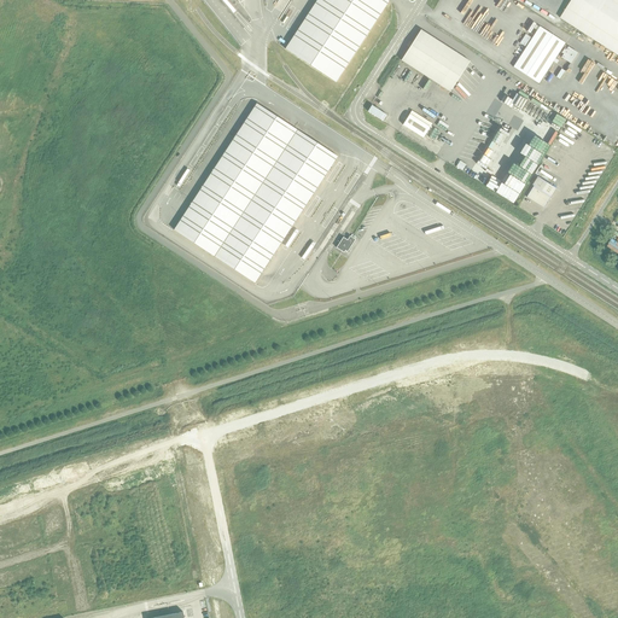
[(389,1),(386,0),(316,0),(285,50),(336,82),(389,1)]
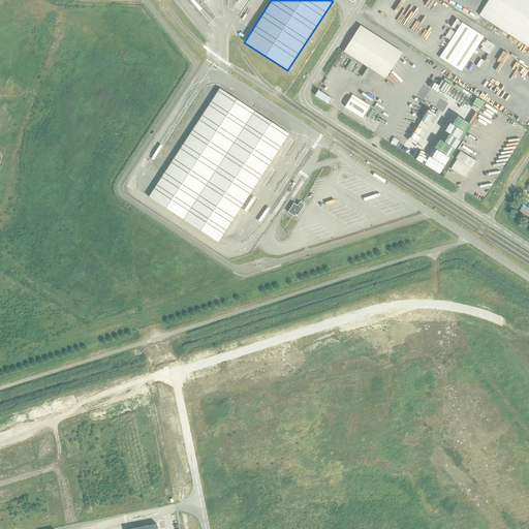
[(528,0),(489,0),(479,16),(528,47),(528,0)]
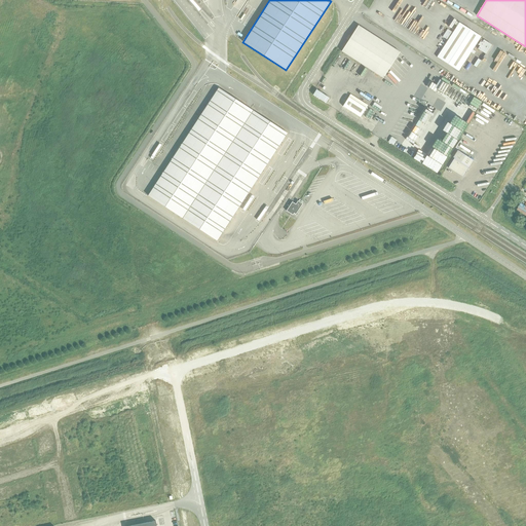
[(459,23),(437,58),(458,71),(481,37),(472,31),(459,23)]
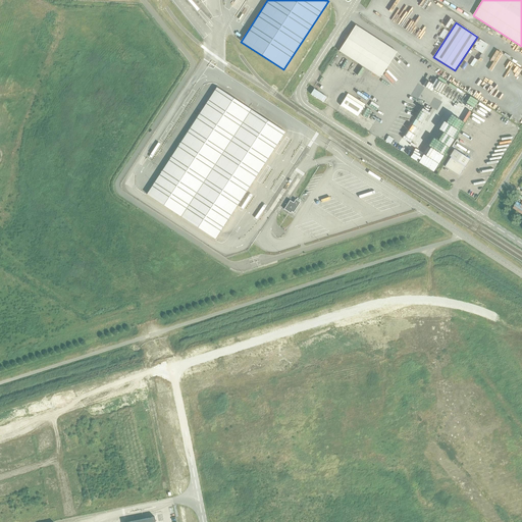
[(356,25),(348,37),(338,51),(380,77),(397,52),(356,25)]
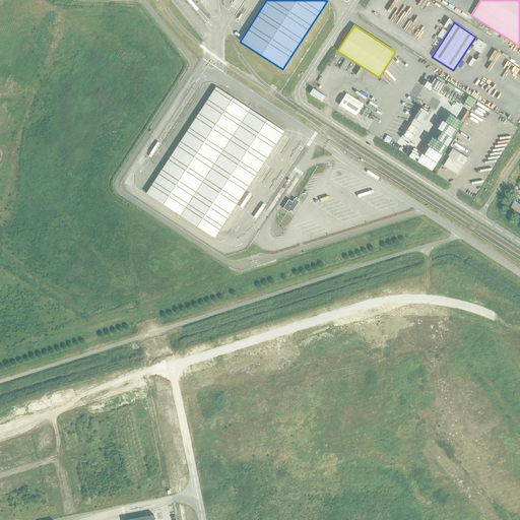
[(478,38),(474,44),(475,45),(473,48),(481,53),(488,44),(478,38)]
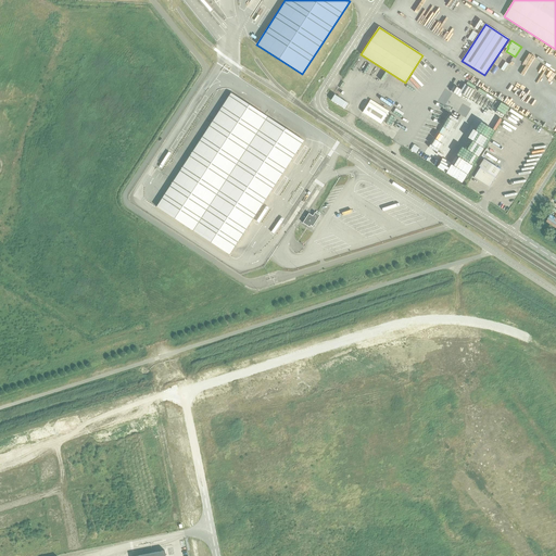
[(530,52),(523,65),(527,67),(530,62),(533,64),(538,57),(530,52)]
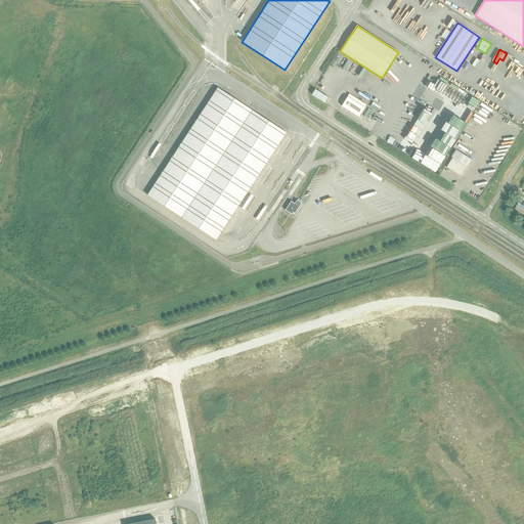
[(441,94),(447,84),(439,79),(433,89),(441,94)]
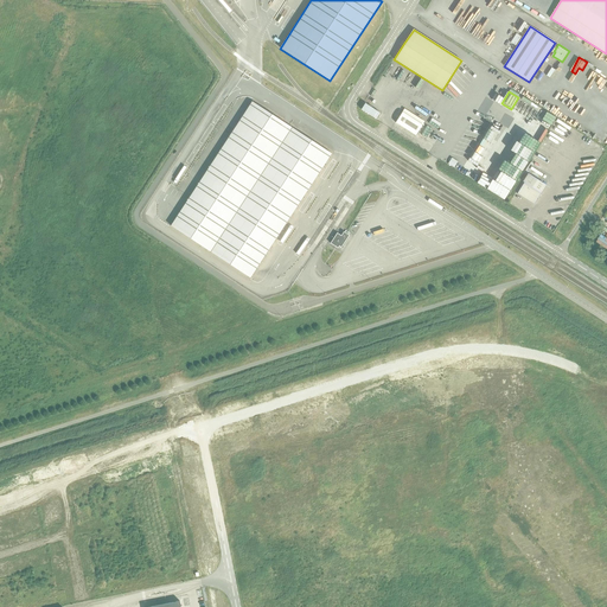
[(575,113),(585,95),(577,91),(568,109),(575,113)]
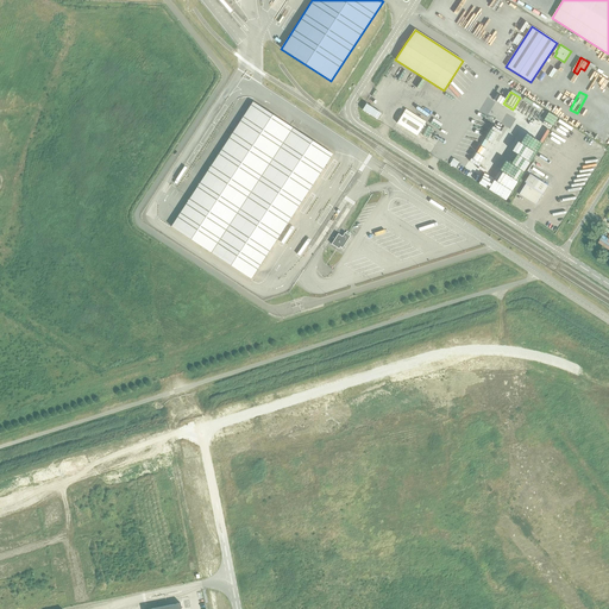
[(252,102),(171,226),(251,278),(333,155),(252,102)]
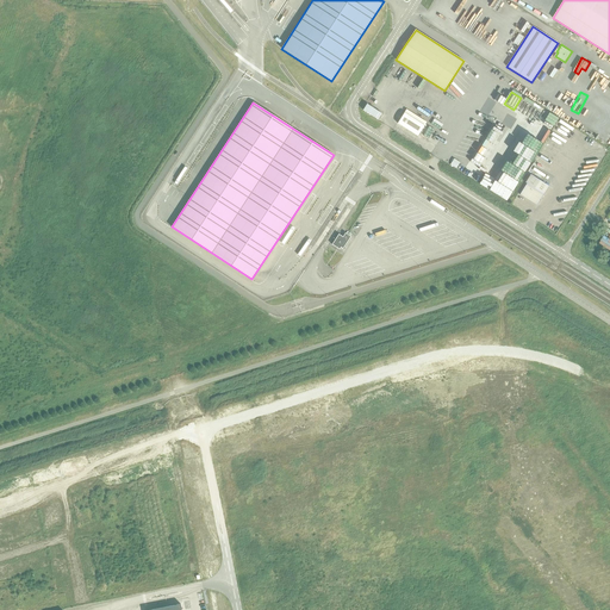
[(363,110),(378,119),(383,113),(367,104),(363,110)]
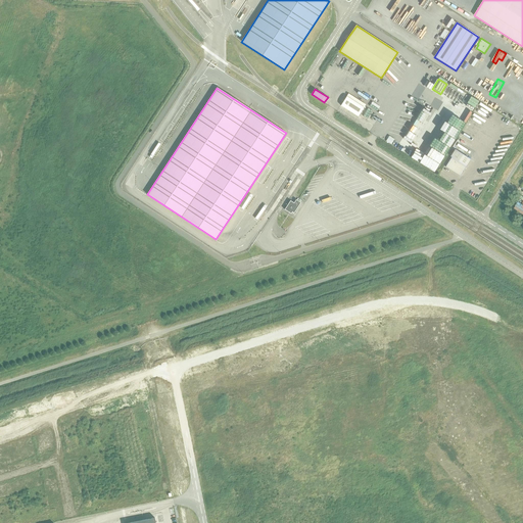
[(341,105),(359,116),(364,107),(347,96),(341,105)]
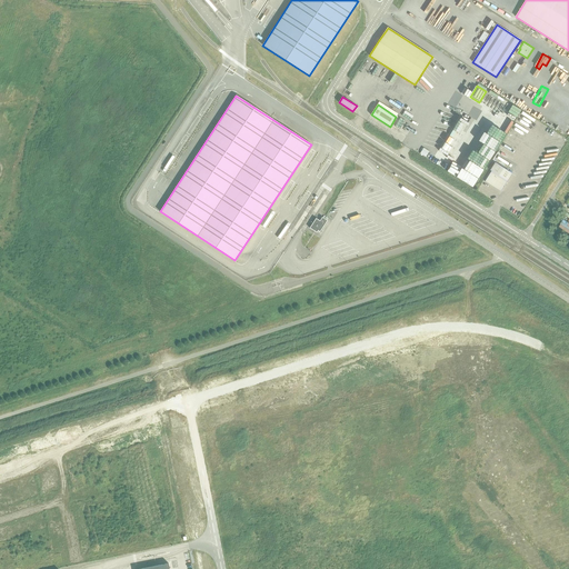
[(455,129),(459,131),(466,119),(461,117),(455,129)]
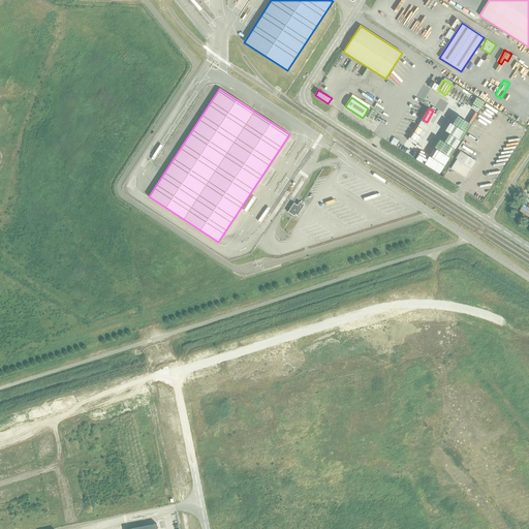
[(468,121),(473,123),(479,113),(474,110),(468,121)]
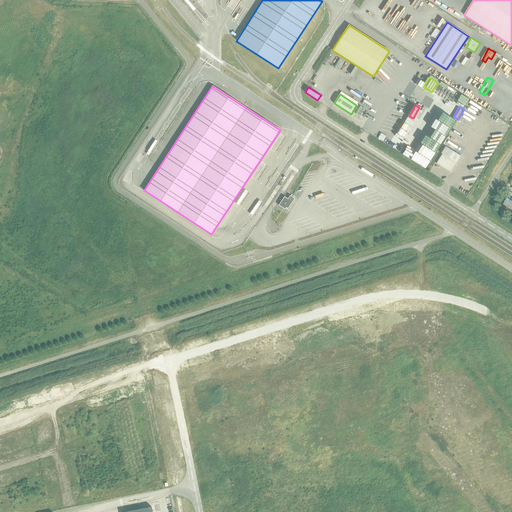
[(361,110),(358,114),(366,119),(369,114),(361,110)]
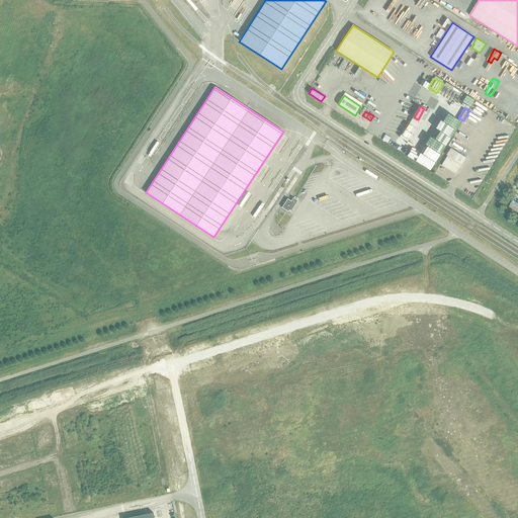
[(450,146),(462,120),(448,113),(440,130),(445,133),(441,141),(431,136),(427,145),(431,147),(427,156),(413,149),(409,157),(434,169),(446,144),(450,146)]
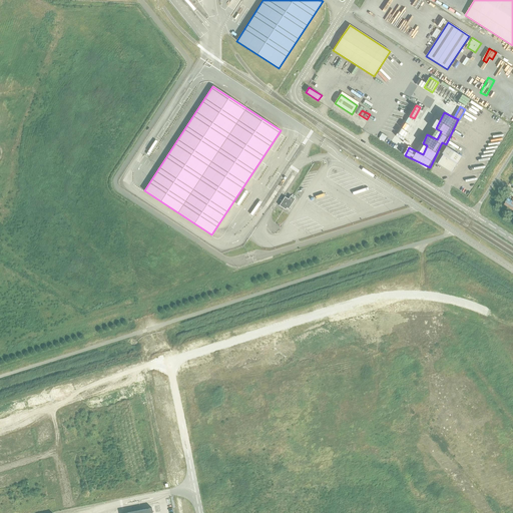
[(504,112),(501,116),(510,121),(512,118),(504,112)]
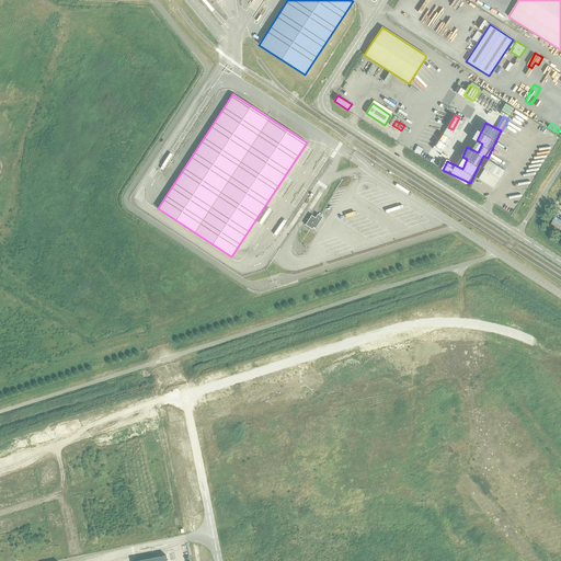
[(447,127),(436,145),(442,148),(453,130),(447,127)]
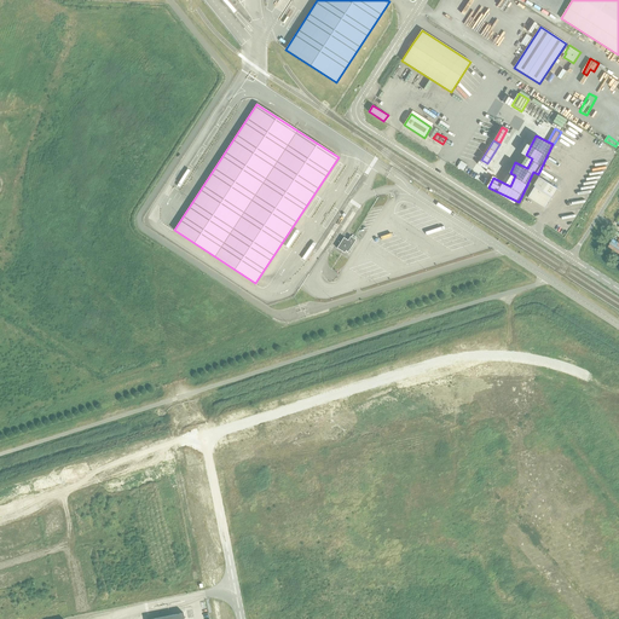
[(463,171),(467,165),(461,161),(457,167),(463,171)]
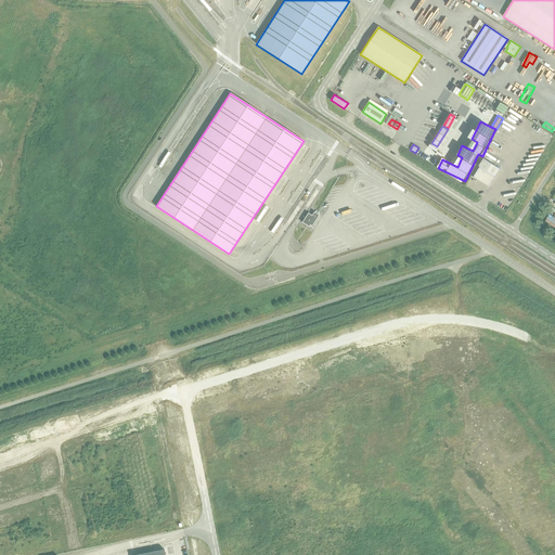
[(488,186),(494,177),(500,169),(482,158),(478,166),(479,167),(473,177),(488,186)]
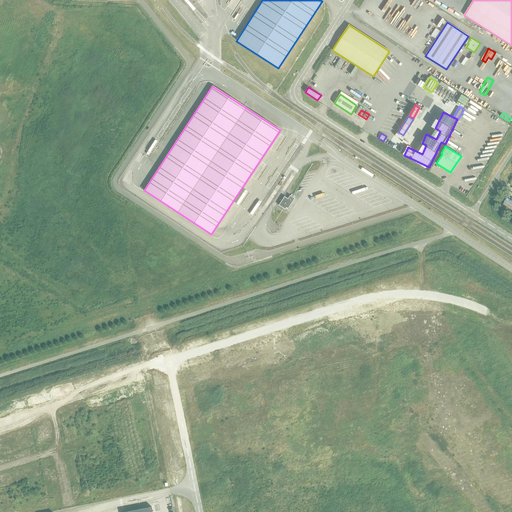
[(289,210),(296,197),(291,194),(289,197),(286,195),(284,199),(283,198),(280,204),(289,210)]
